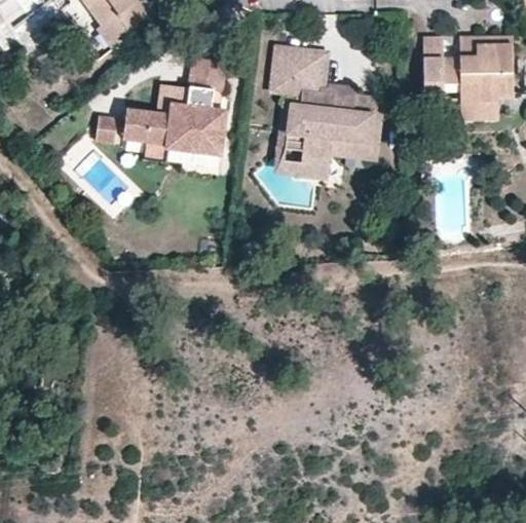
[(96,0),(89,5),(102,23),(97,27),(113,46),(151,17),(138,0),(96,0)]
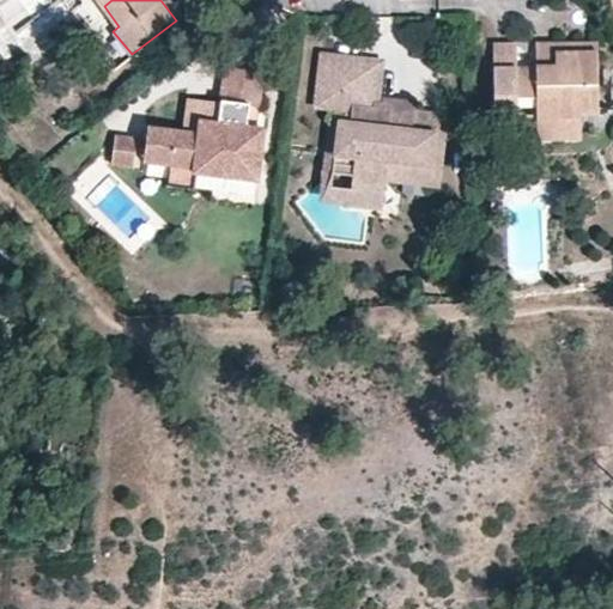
[(554,52),(598,50),(596,42),(536,42),(536,65),(554,66),(554,52)]
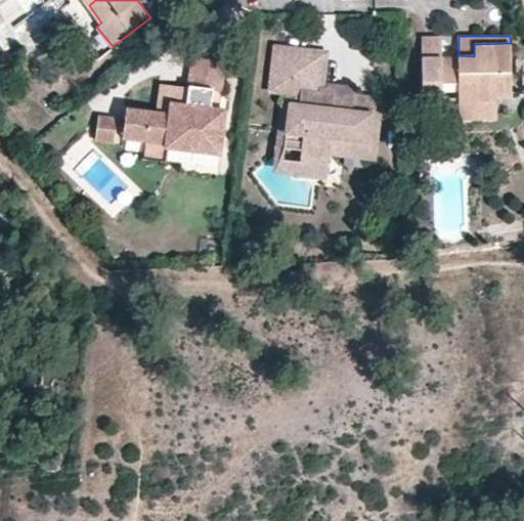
[(459,99),(496,99),(496,95),(512,96),(511,43),(474,44),(474,56),(459,55),(441,55),(441,64),(423,64),(424,102),(441,100),(442,82),(457,82),(459,99)]
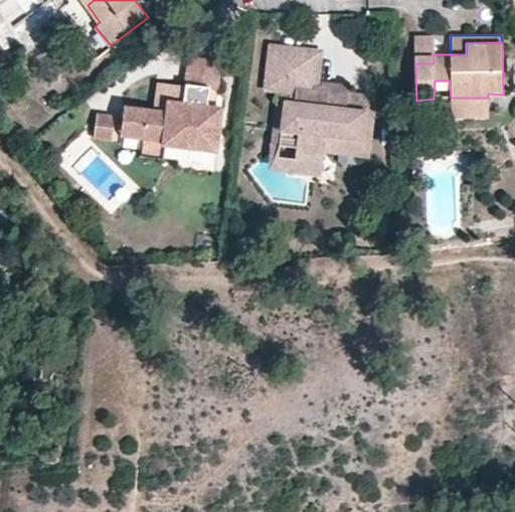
[(337,137),(336,148),(360,151),(362,139),(360,139),(360,132),(357,131),(358,114),(361,115),(362,109),(365,110),(366,97),(344,94),(344,97),(332,95),(333,90),(313,89),(314,74),(302,74),(305,50),(274,46),(272,74),(289,75),(288,86),(297,87),(295,106),(289,106),(288,125),(283,124),(280,146),(297,148),(296,154),(322,157),(323,147),(324,136),(326,127),(338,128),(337,137)]
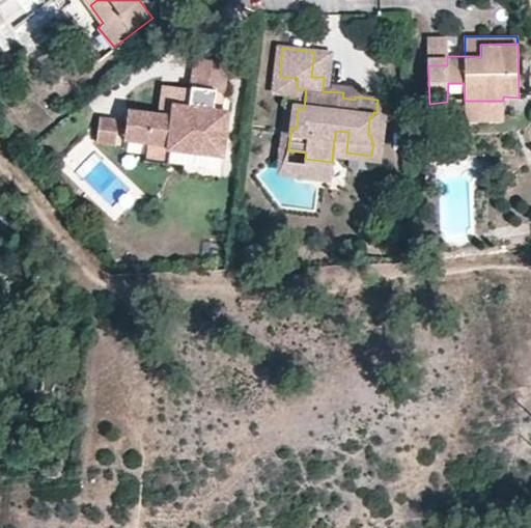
[(311,77),(324,77),(327,53),(314,52),(311,77)]
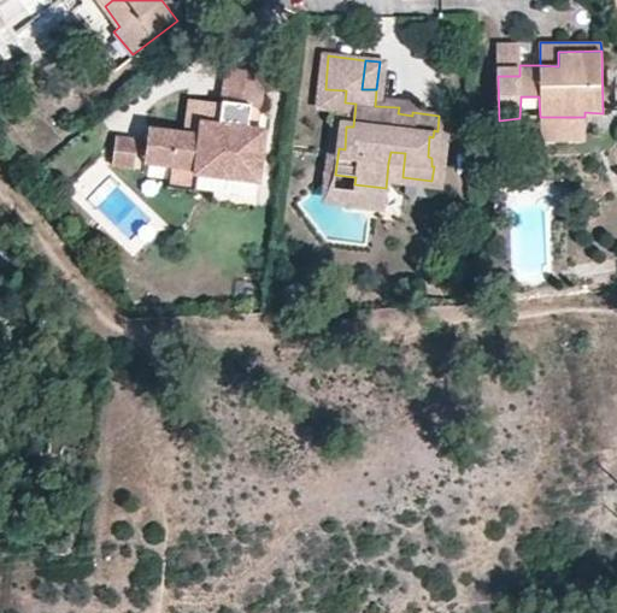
[(195,166),(195,172),(259,180),(265,128),(247,125),(251,104),(259,105),(264,70),(227,65),(219,122),(200,119),(199,131),(148,125),(147,137),(115,135),(112,163),(134,165),(136,147),(147,148),(145,161),(171,165),(195,166)]
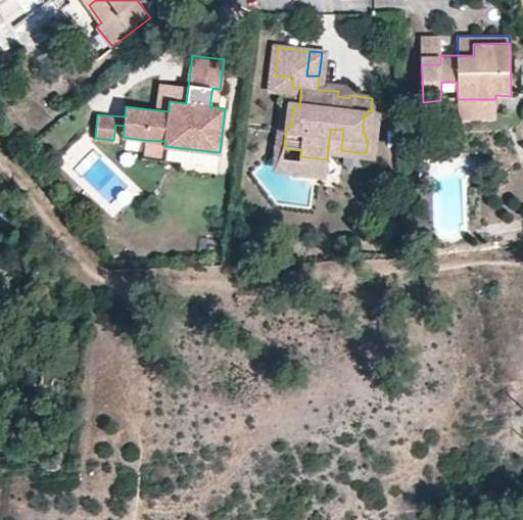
[(293,77),(276,76),(275,86),(292,87),(293,77)]
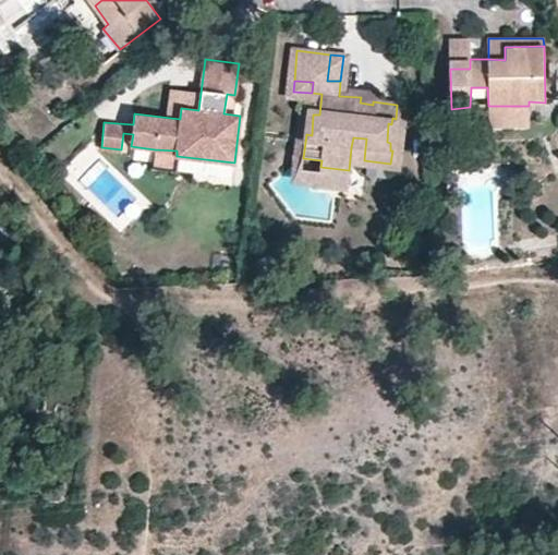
[(529,106),(488,106),(488,125),(529,124),(529,106)]
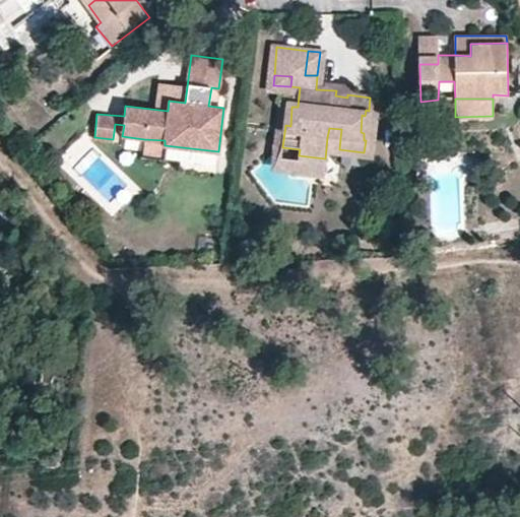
[(290,126),(291,107),(281,106),(276,146),(282,147),(285,125),(290,126)]
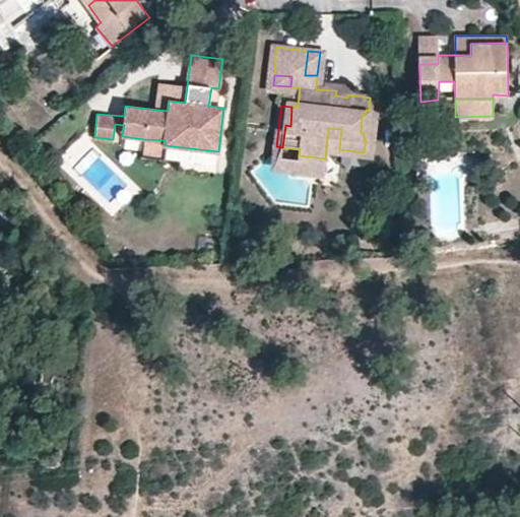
[(327,137),(326,148),(339,149),(340,138),(327,137)]
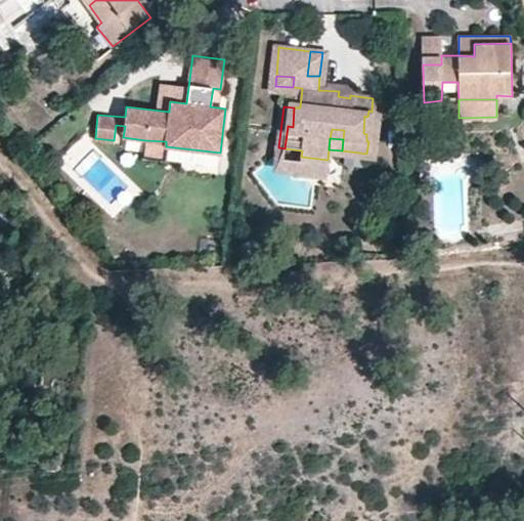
[(166,141),(145,140),(143,158),(165,160),(166,146),(166,141)]
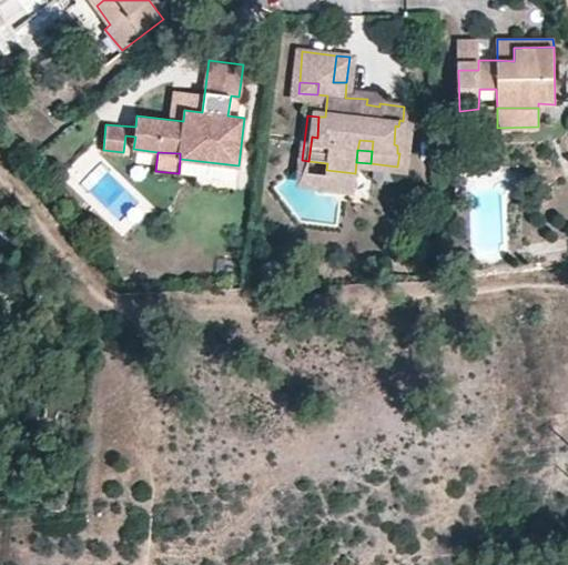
[(327,163),(308,161),(306,179),(305,185),(313,187),(354,192),(355,173),(326,170),(327,163)]
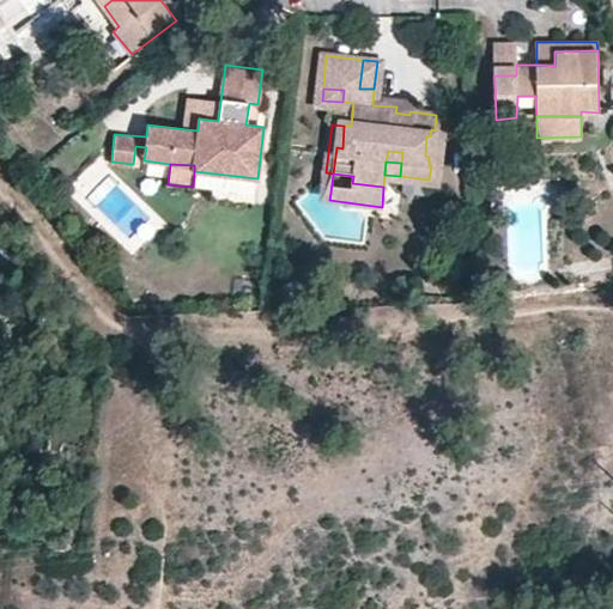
[(10,226),(16,235),(22,230),(16,221),(10,226)]
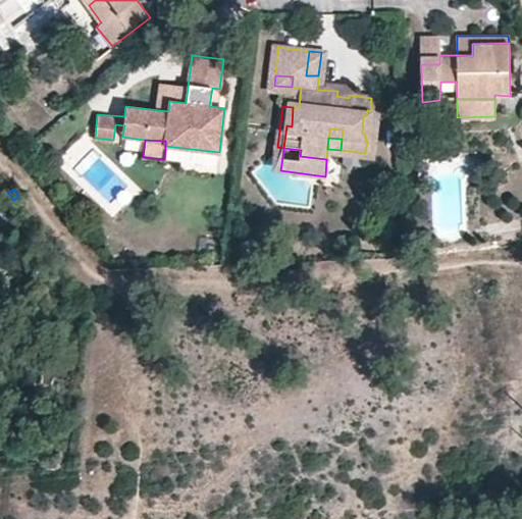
[(0,350),(1,352),(10,341),(0,331),(0,350)]
